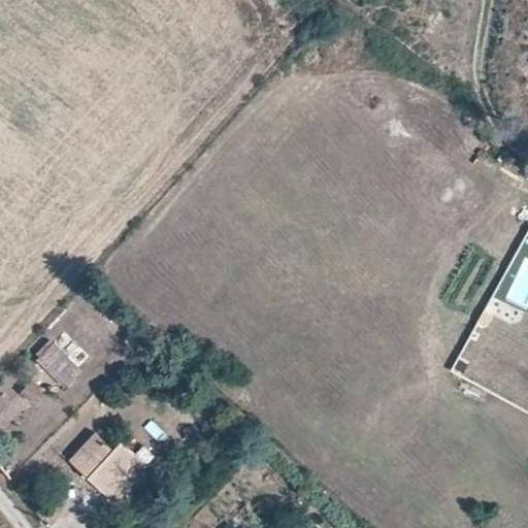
[(493,317),(484,312),(479,323),(487,328),(493,317)]
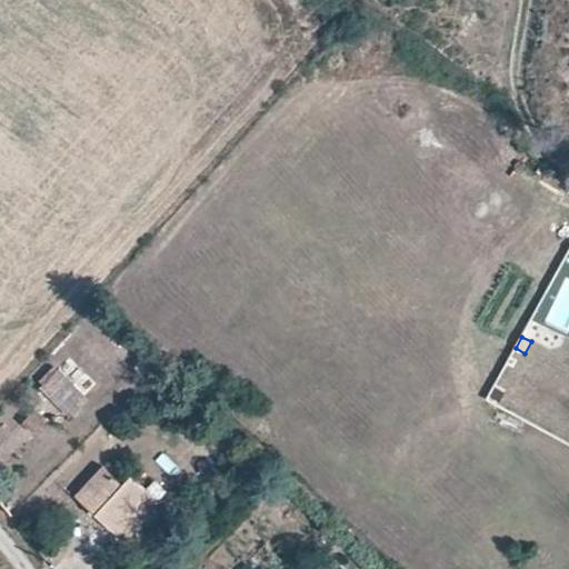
[(85,398),(60,371),(40,391),(68,419),(78,408),(77,407),(85,398)]
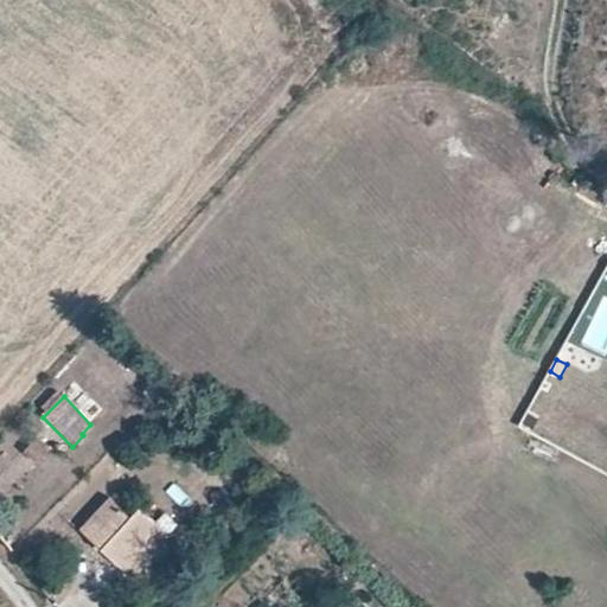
[(80,529),(119,567),(159,525),(140,508),(129,516),(109,497),(80,529)]
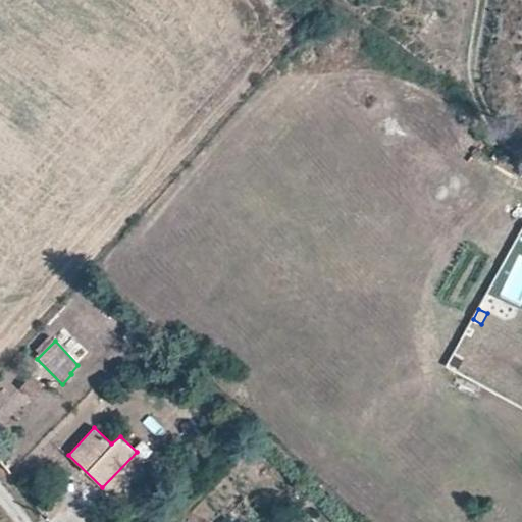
[(137,452),(102,487),(111,496),(146,460),(137,452)]
